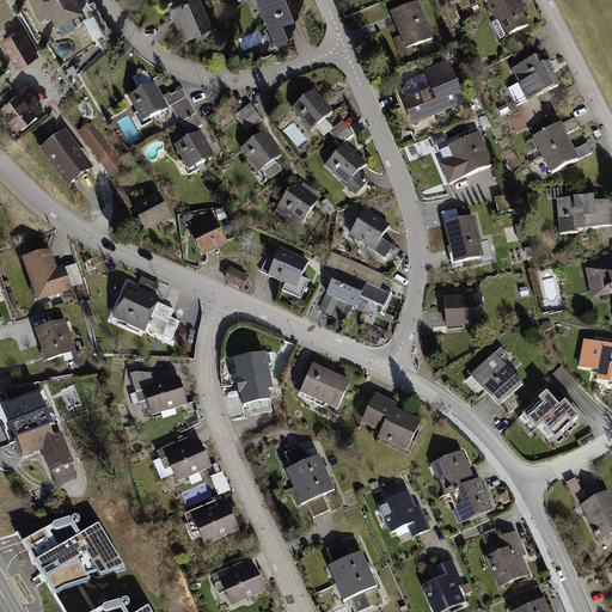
[(31,0),(37,13),(49,8),(55,20),(81,7),(78,0),(31,0)]
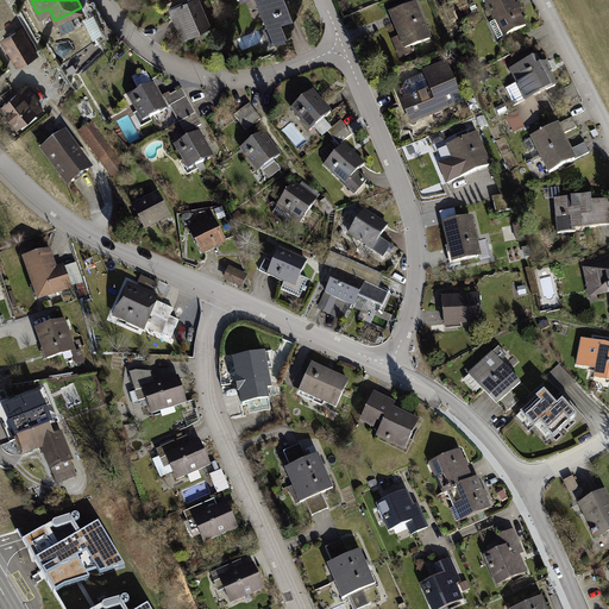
[(199,0),(179,0),(167,5),(182,38),(211,25),(199,0)]
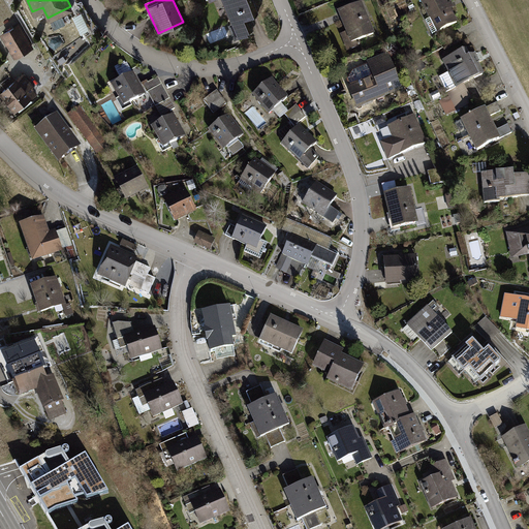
[(208,0),(209,1),(211,0),(221,0),(237,37),(250,31),(243,16),(257,9),(252,0),(208,0)]
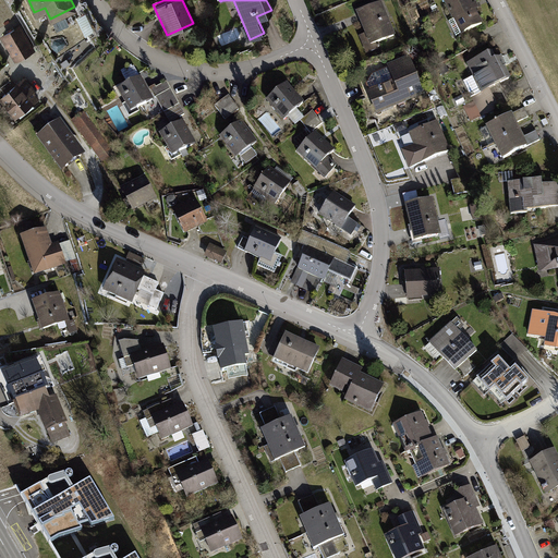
[(448,21),(456,35),(483,22),(475,8),(478,7),(476,1),(473,2),(471,0),(445,0),(455,17),(448,21)]
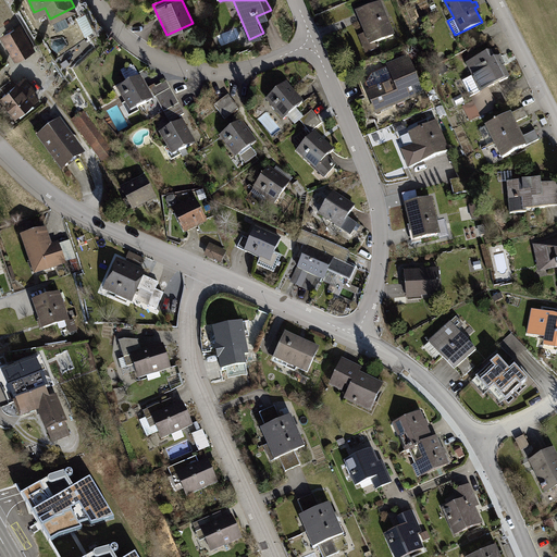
[(378,49),(375,44),(396,35),(382,1),(357,11),(366,33),(358,36),(366,54),(378,49)]
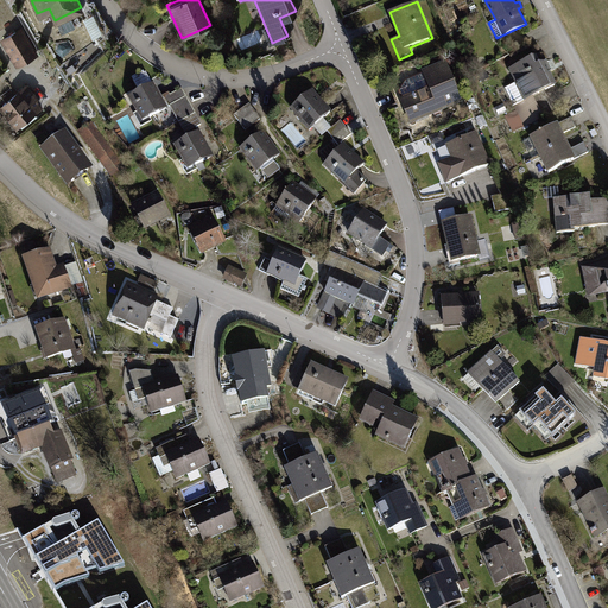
[(97,16),(87,18),(93,37),(103,33),(97,16)]
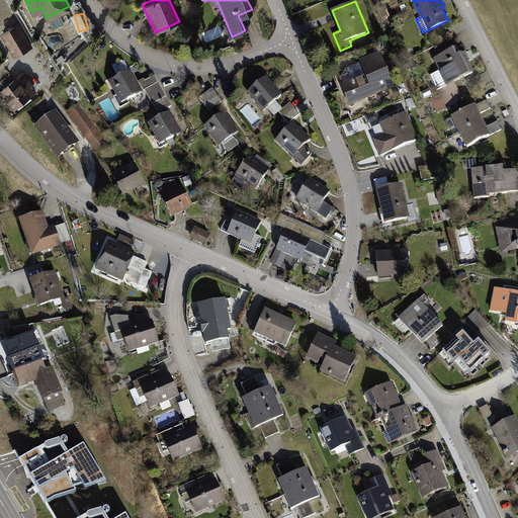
[(19,24),(1,34),(14,59),(32,48),(19,24)]
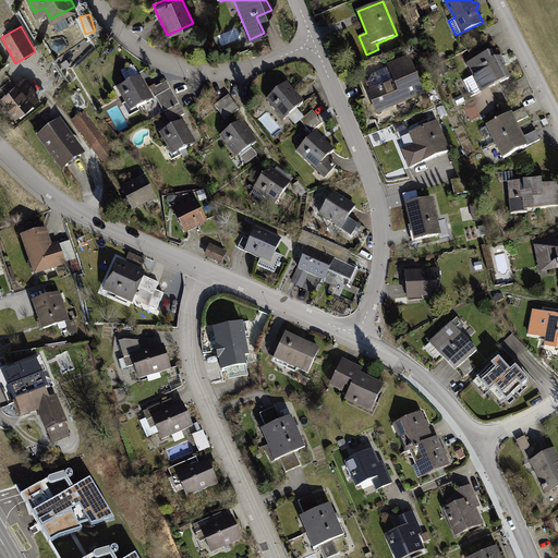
[(498,106),(487,84),(505,75),(494,53),(490,55),(487,48),(464,59),(471,73),(460,79),(468,94),(459,98),(470,120),(498,106)]
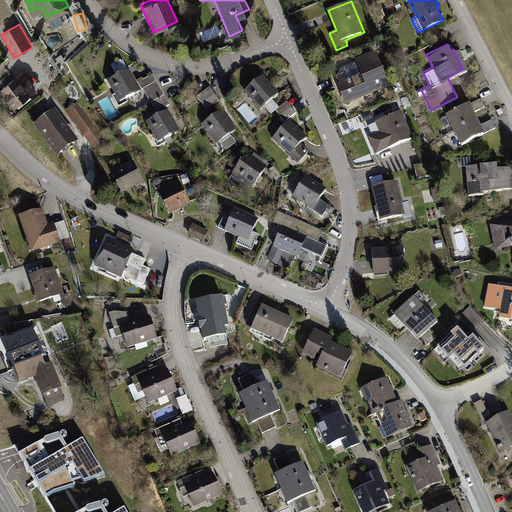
[(337,82),(345,102),(390,84),(376,50),(356,58),(358,61),(334,71),(338,82),(337,82)]
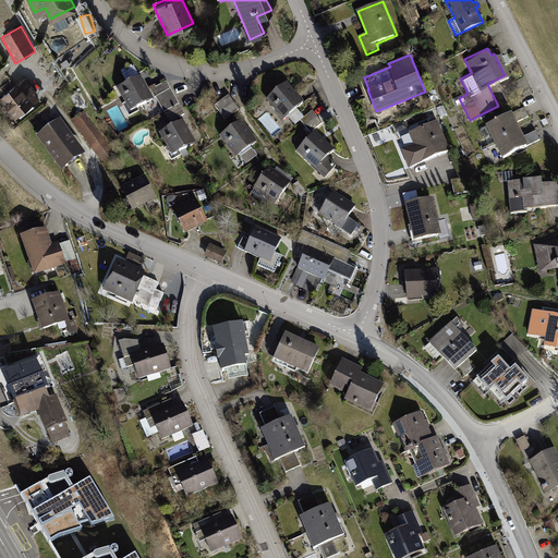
[(117,86),(130,109),(153,97),(140,73),(117,86)]
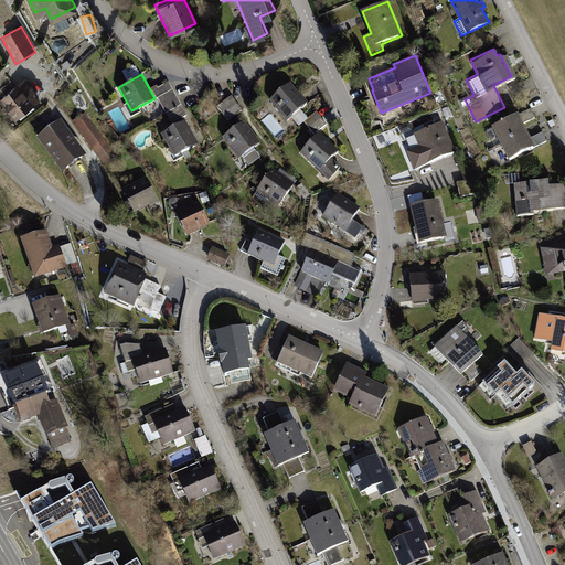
[(0,94),(0,97),(13,116),(18,114),(20,116),(34,106),(32,103),(41,97),(25,76),(0,94)]
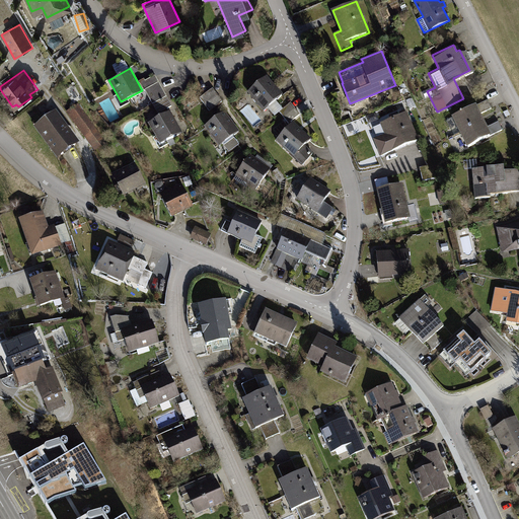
[(248,89),(264,107),(268,104),(274,113),(282,105),(276,98),(283,92),(268,74),(248,89)]
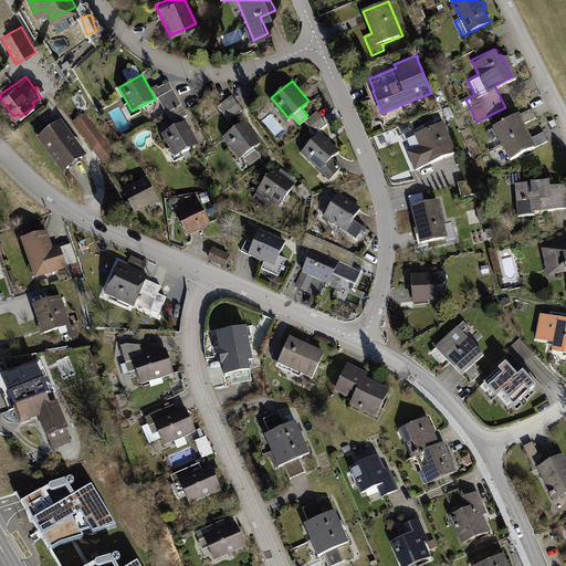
[(156,85),(152,87),(165,111),(175,105),(181,116),(186,113),(171,87),(161,93),(156,85)]
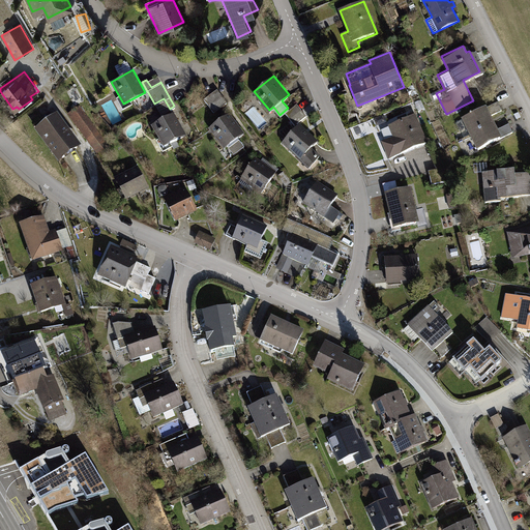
[(216,88),(203,98),(212,111),(226,100),(216,88)]
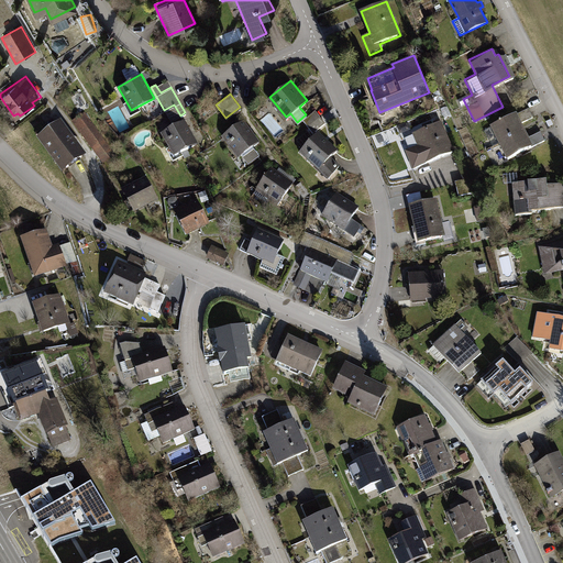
[(529,107),(490,125),(499,141),(526,129),(521,120),(532,114),(529,107)]
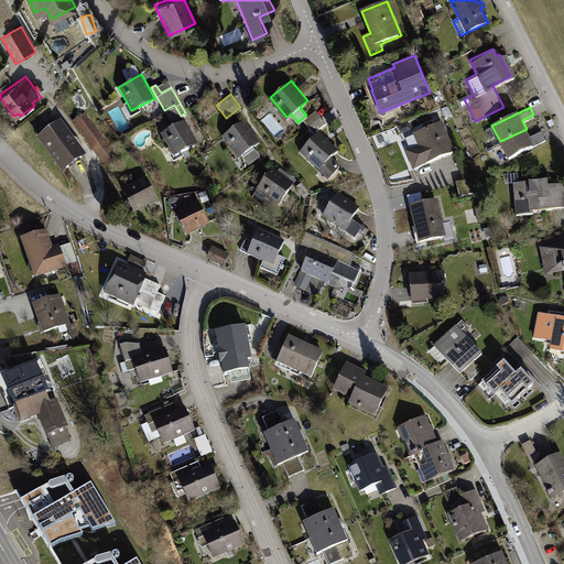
[(315,110),(303,119),(313,132),(325,122),(315,110)]
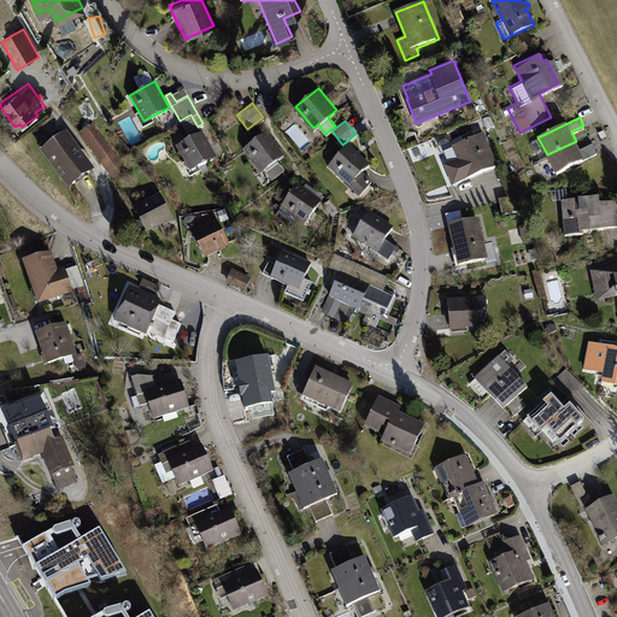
[(90,122),(78,131),(111,176),(124,166),(90,122)]
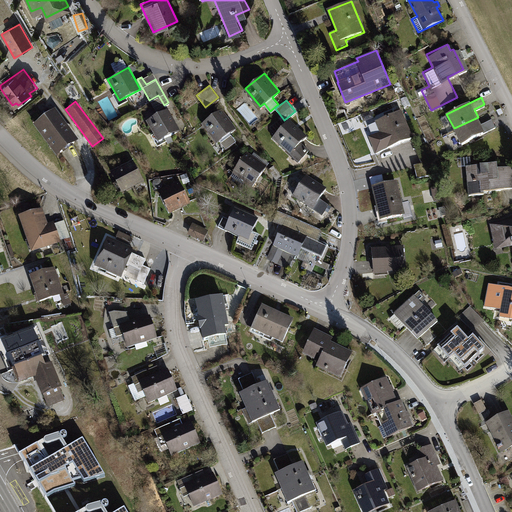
[(200,121),(215,140),(235,125),(220,106),(200,121)]
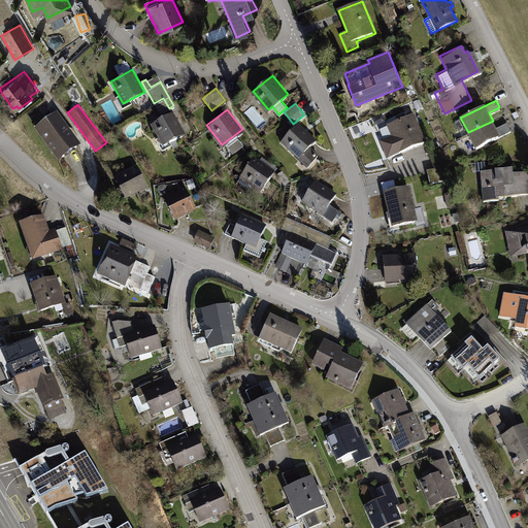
[(34,127),(59,159),(80,142),(57,110),(34,127)]
